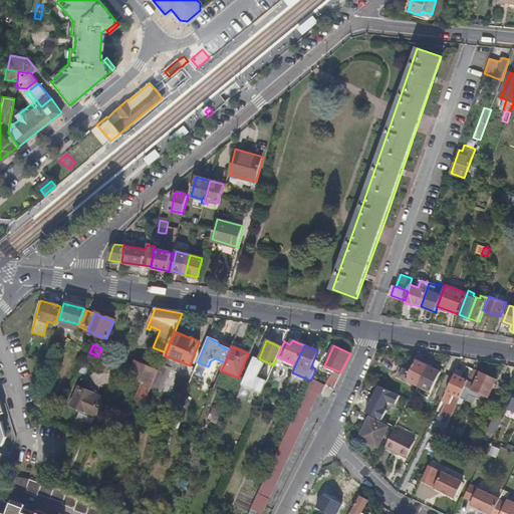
[(147,400),(162,363),(150,358),(147,366),(136,361),(130,375),(145,381),(136,405),(143,409),(147,400)]
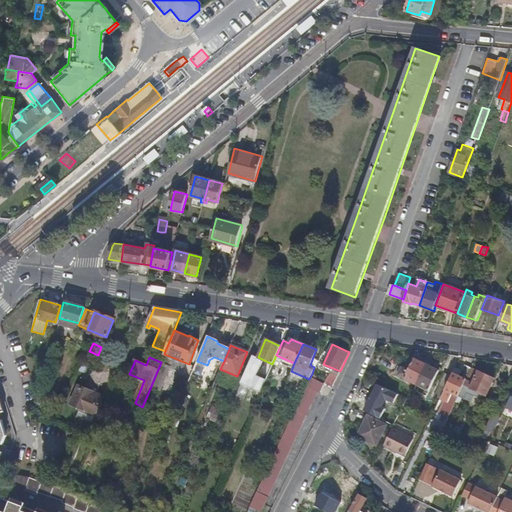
[(393,372),(416,383),(426,363),(414,357),(408,369),(397,364),(393,372)]
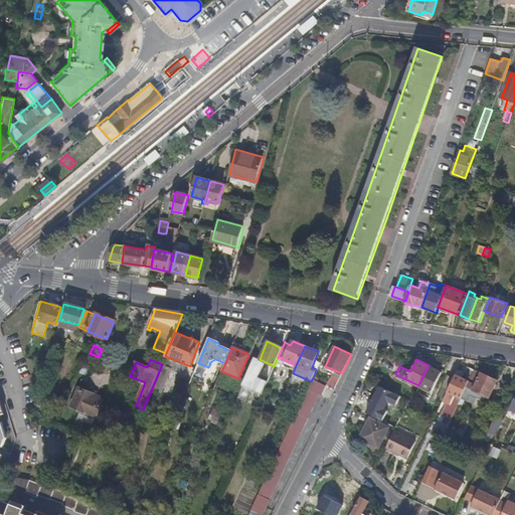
[(428,365),(418,385),(432,392),(442,372),(428,365)]
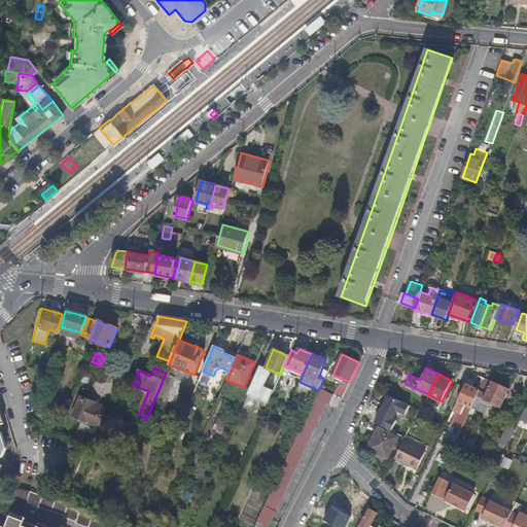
[(478,394),(486,377),(479,374),(472,386),(465,383),(463,387),(456,402),(453,411),(461,415),(465,405),(471,408),(478,394)]
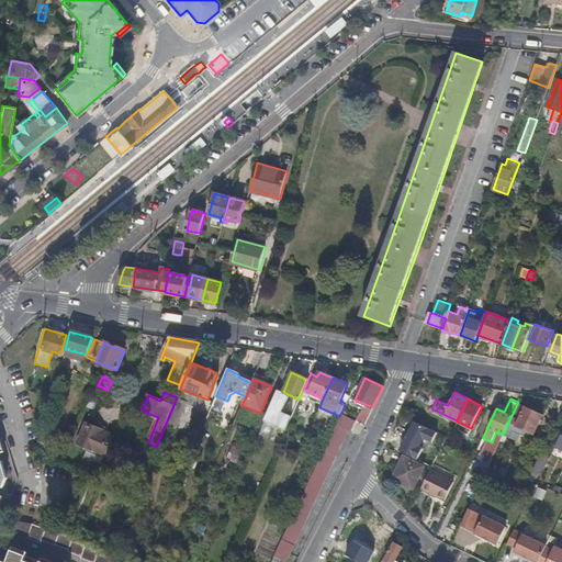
[(366,411),(368,405),(355,400),(352,404),(366,411)]
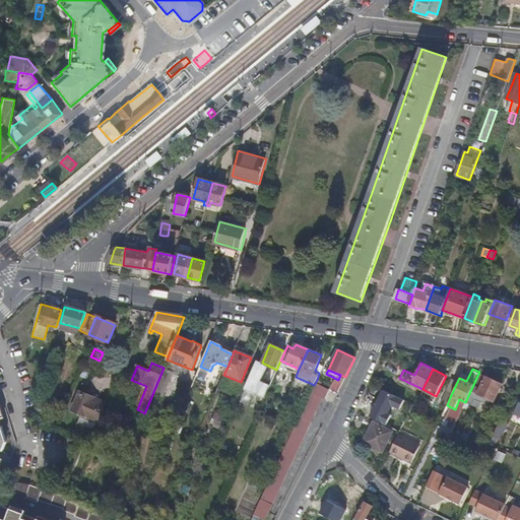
[(501,383),(479,372),(471,389),(492,400),(501,383)]
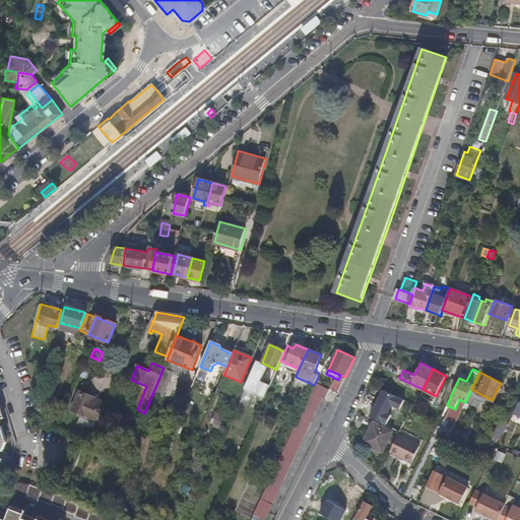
[(443,393),(450,397),(457,382),(450,378),(443,393)]
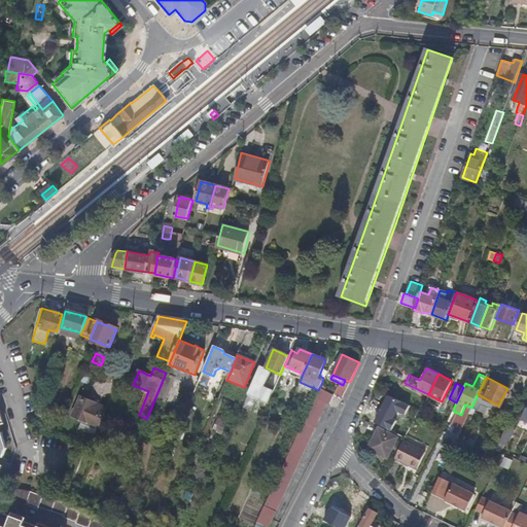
[(329,403),(334,394),(319,388),(318,390),(315,396),(327,402),(329,403)]
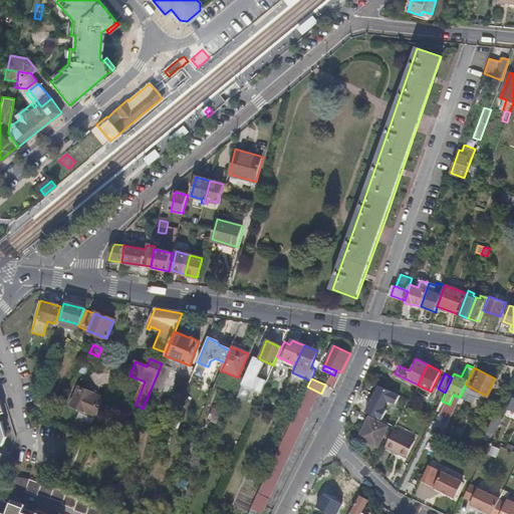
[(401,396),(377,384),(365,412),(380,419),(388,402),(396,405),(401,396)]
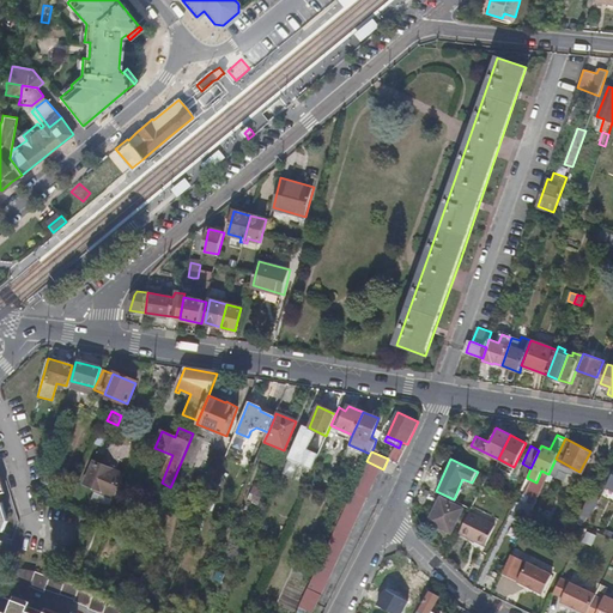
[(298,463),(287,460),(281,474),(291,479),(298,463)]
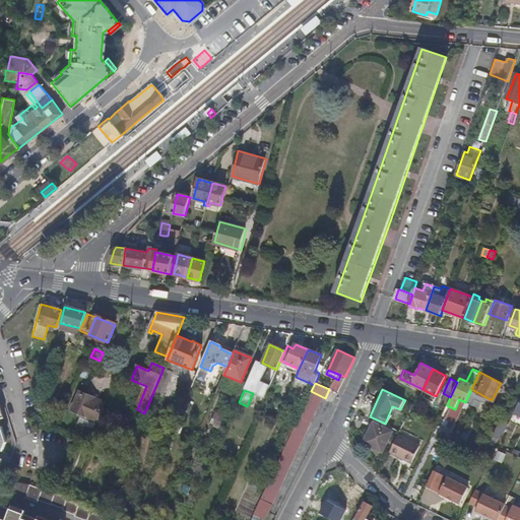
[(312,421),(323,397),(311,391),(302,410),(300,415),(311,420),(312,421)]
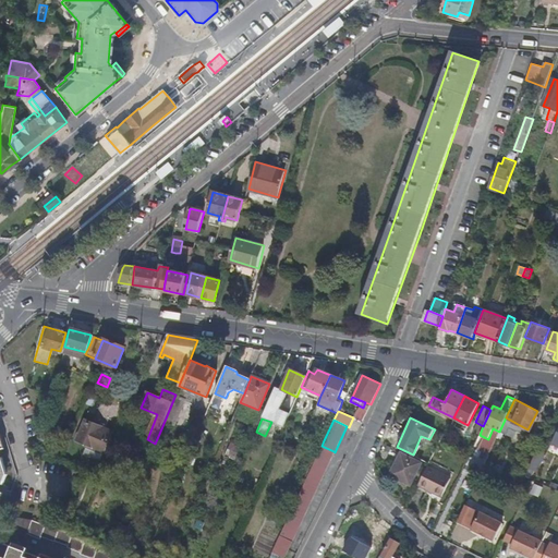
[(102,456),(104,453),(112,433),(85,421),(77,441),(87,446),(93,448),(92,451),(102,456)]
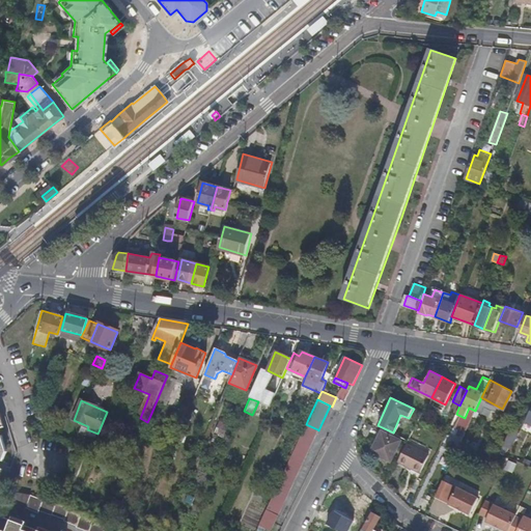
[(187,418),(192,403),(187,401),(180,415),(187,418)]
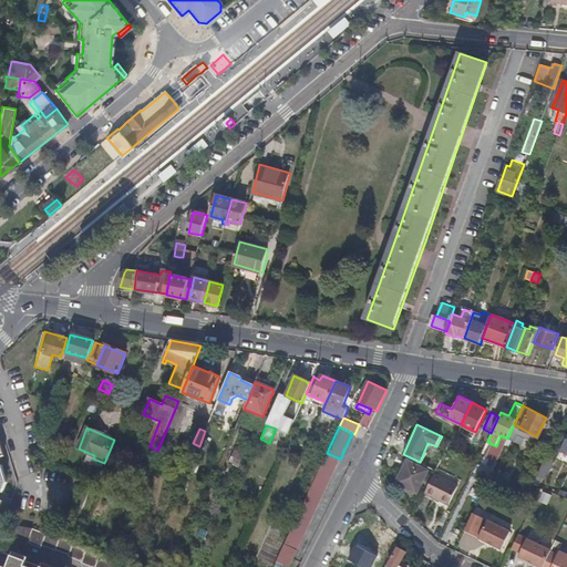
[(552,465),(560,449),(552,444),(543,462),(552,465)]
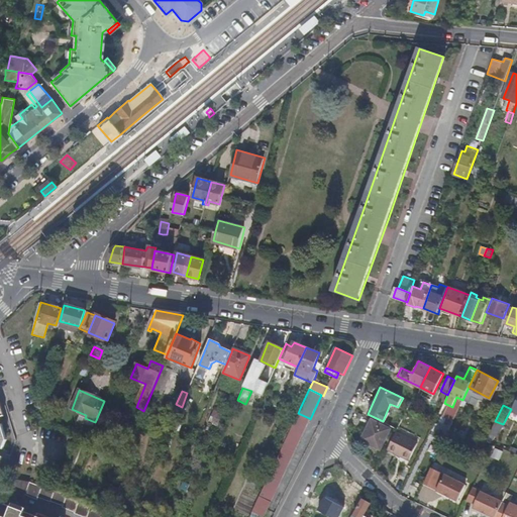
[(99,421),(96,420),(95,422),(85,418),(86,415),(81,413),(77,423),(95,430),(99,421)]
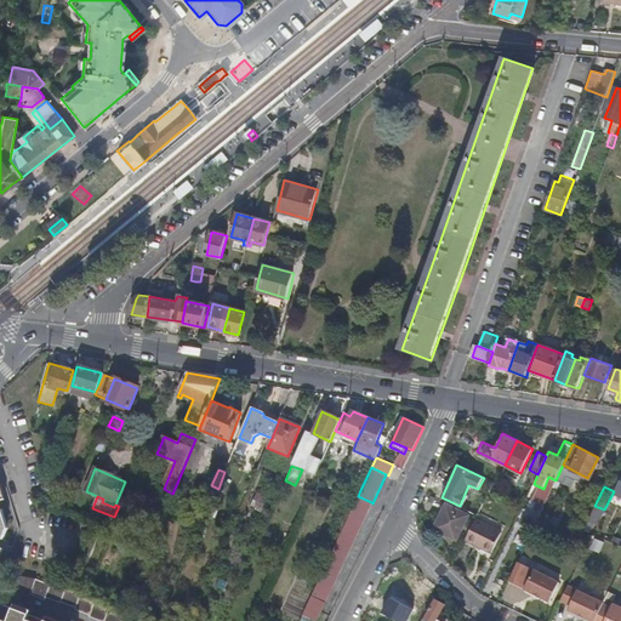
[(358,496),(305,611),(318,617),(371,502),(358,496)]
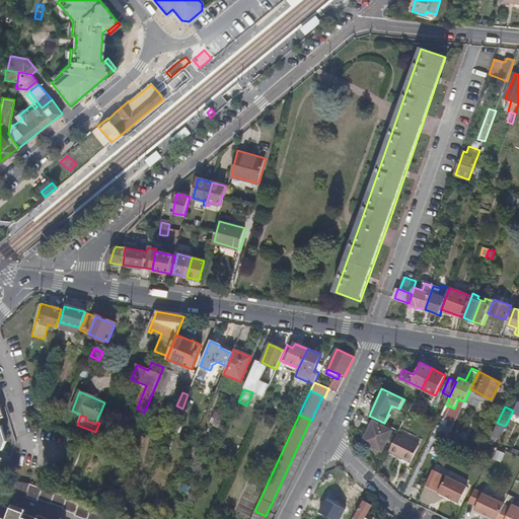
[(131,430),(136,433),(141,421),(136,419),(131,430)]
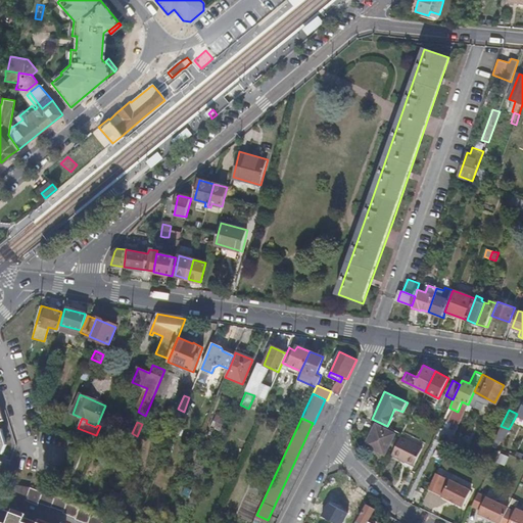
[(385,453),(394,433),(376,424),(367,443),(385,453)]
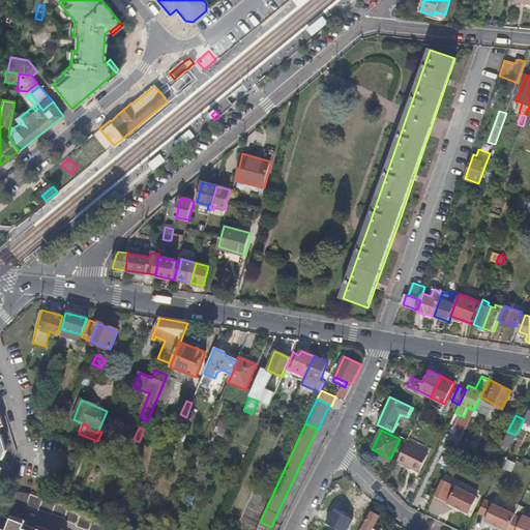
[(511,447),(516,436),(508,433),(504,444),(511,447)]
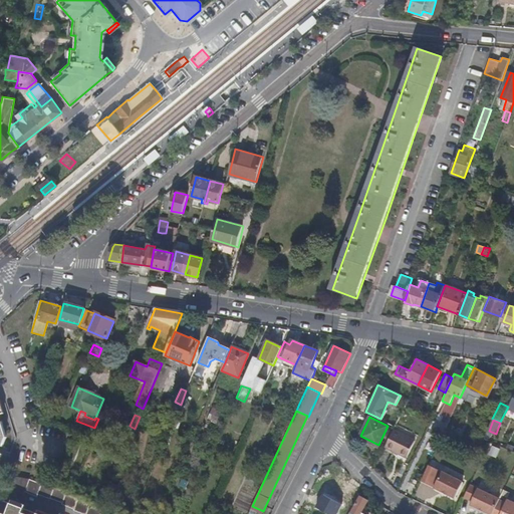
[(394,429),(384,446),(407,457),(415,440),(394,429)]
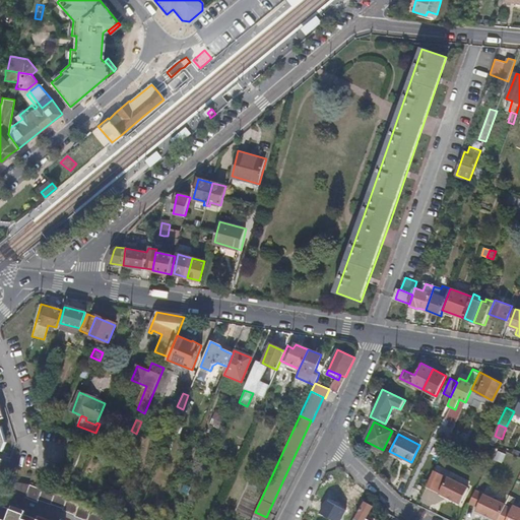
[(498,451),(496,460),(504,462),(506,453),(498,451)]
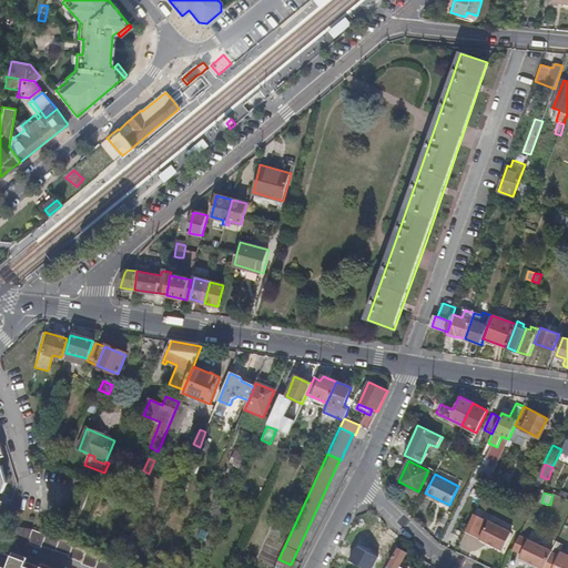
[(503,550),(510,533),(487,520),(479,539),(503,550)]
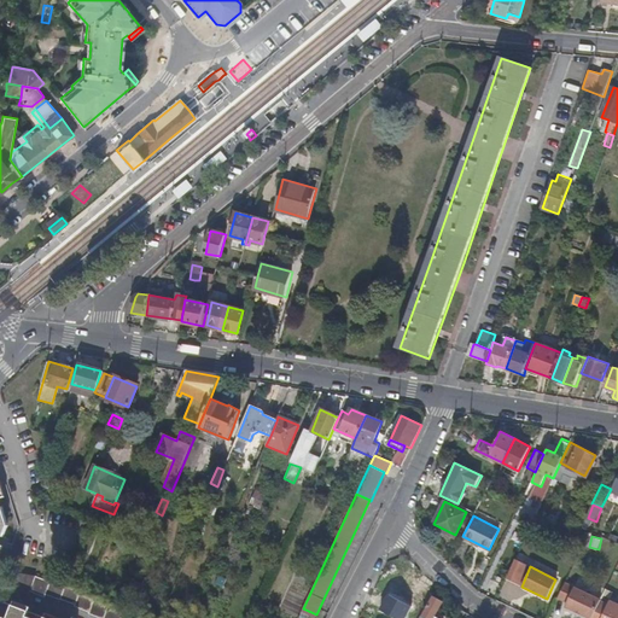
[(29,588),(34,576),(18,573),(13,588),(27,593),(29,588)]
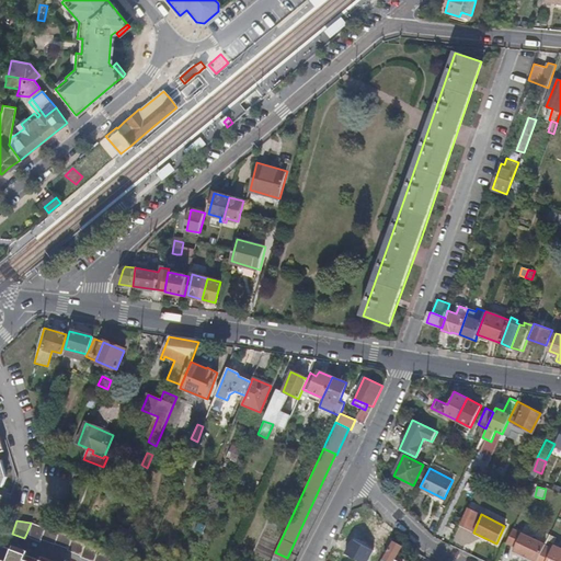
[(42,538),(45,528),(31,523),(26,534),(41,539),(42,538)]
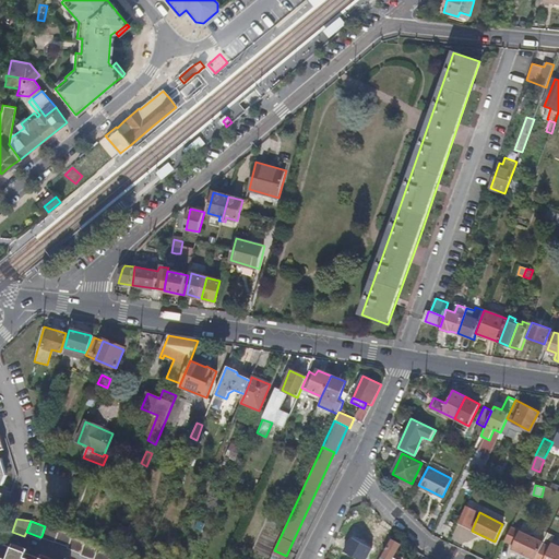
[(58,528),(46,523),(45,526),(42,536),(54,540),(55,539),(58,528)]
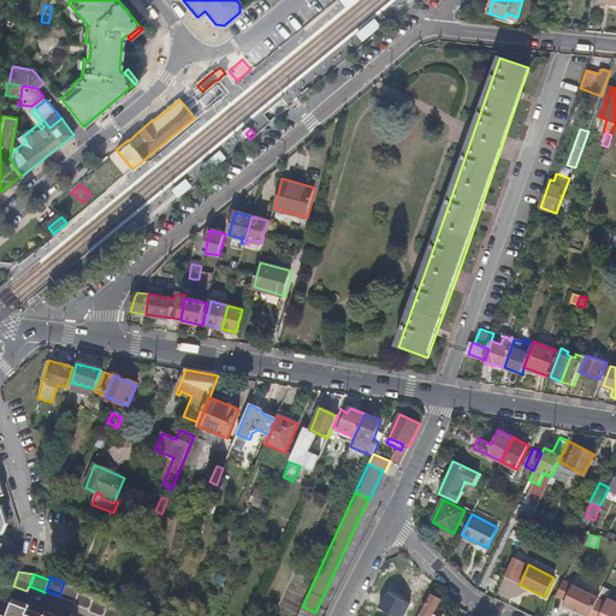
[(598,598),(598,597),(562,580),(555,594),(566,599),(563,604),(588,615),(598,598)]
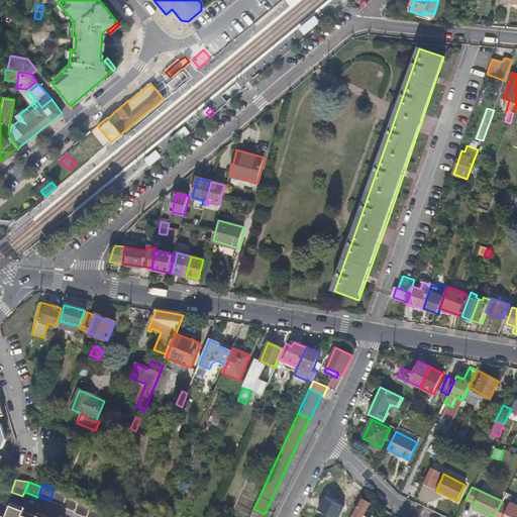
[(67,494),(67,492),(55,488),(54,489),(50,499),(62,503),(67,494)]
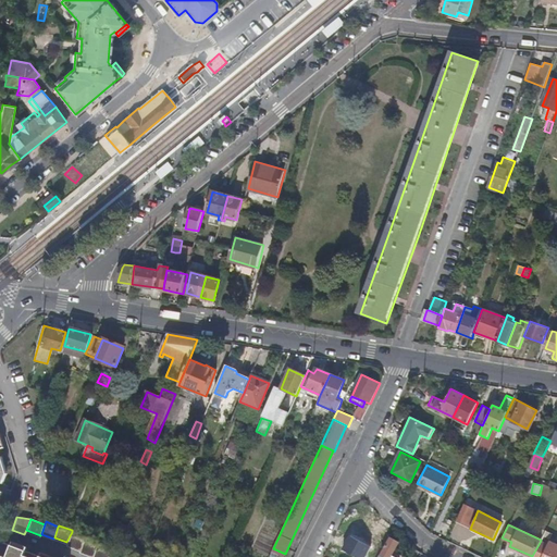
[(86,539),(86,537),(72,532),(66,542),(66,543),(82,549),(86,539)]
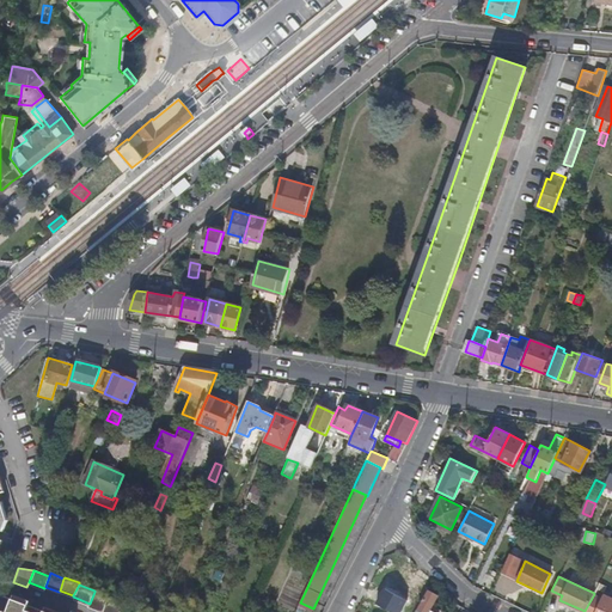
[(401,611),(407,600),(385,588),(377,604),(391,611),(401,611)]
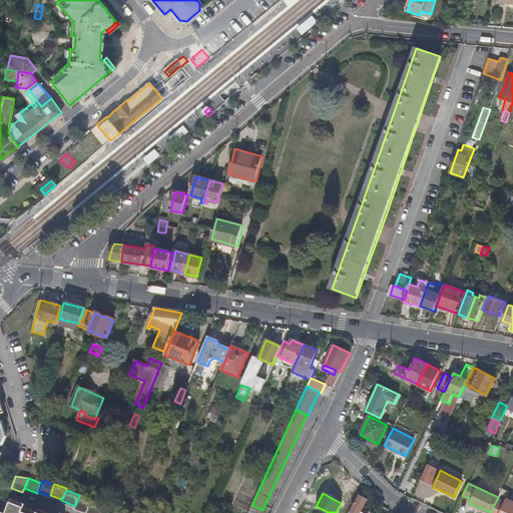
[(44,512),(1,497),(0,497),(0,496),(0,512),(44,512)]
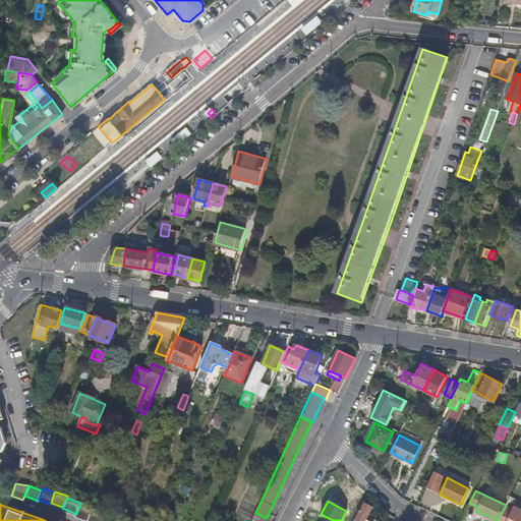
[(80,504),(76,514),(75,515),(89,520),(93,510),(93,509),(80,504)]
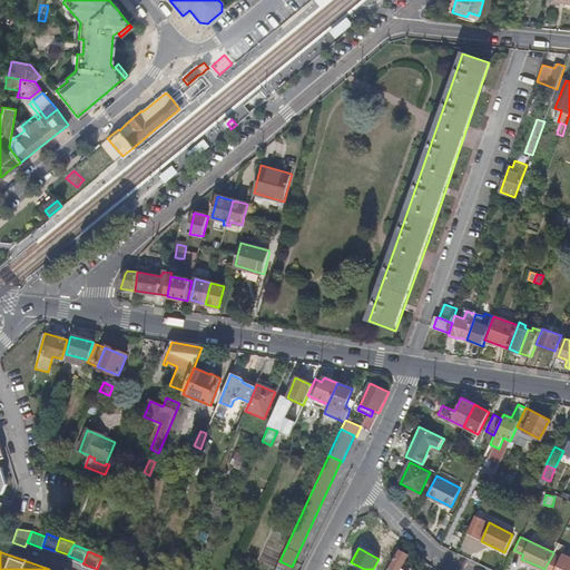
[(399,551),(391,567),(397,569),(410,569),(411,569),(402,564),(408,554),(399,551)]
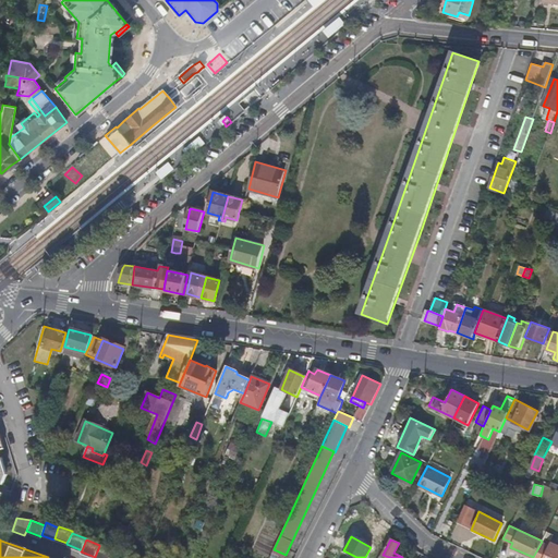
[(548,545),(542,542),(533,557),(557,557),(557,545),(550,542),(548,545)]
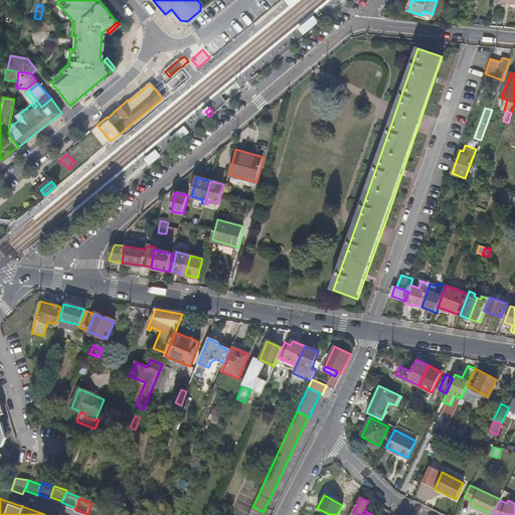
[(101,514),(103,510),(104,508),(92,504),(88,514),(87,514),(101,514)]
